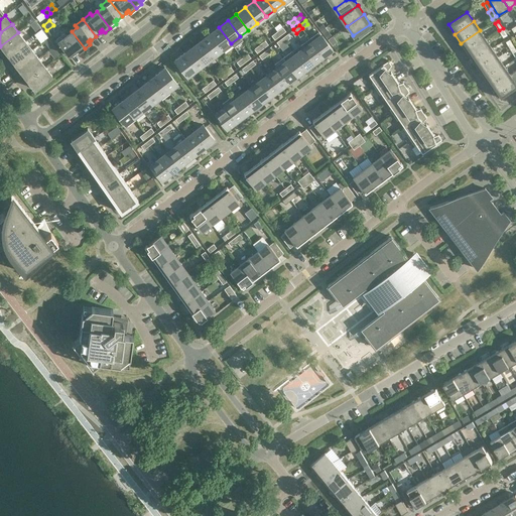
[(231,43),(219,27),(210,34),(222,49),(231,43)]
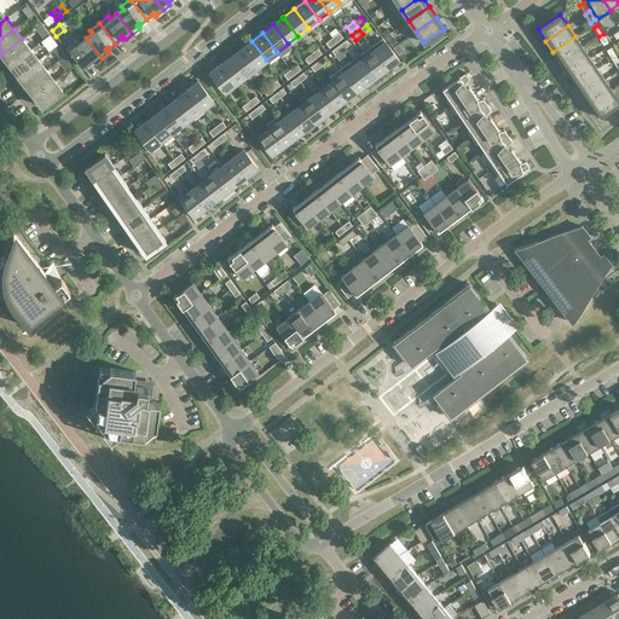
[(339,33),(333,38),(336,42),(343,38),(339,33)]
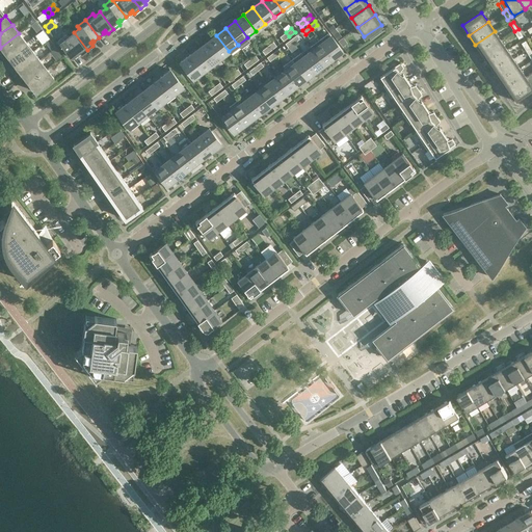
[(523,36),(519,29),(514,31),(519,38),(523,36)]
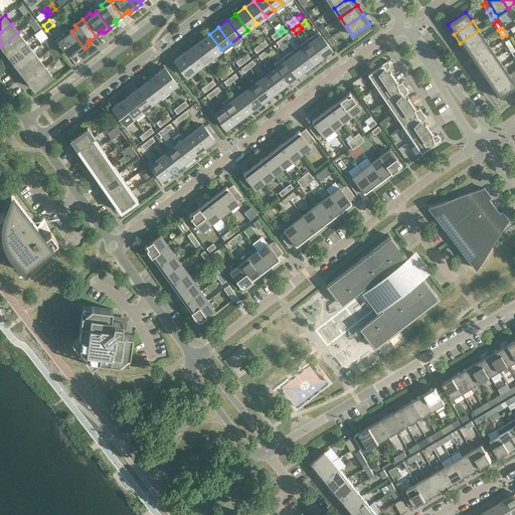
[(485,39),(479,30),(460,43),(466,52),(485,39)]
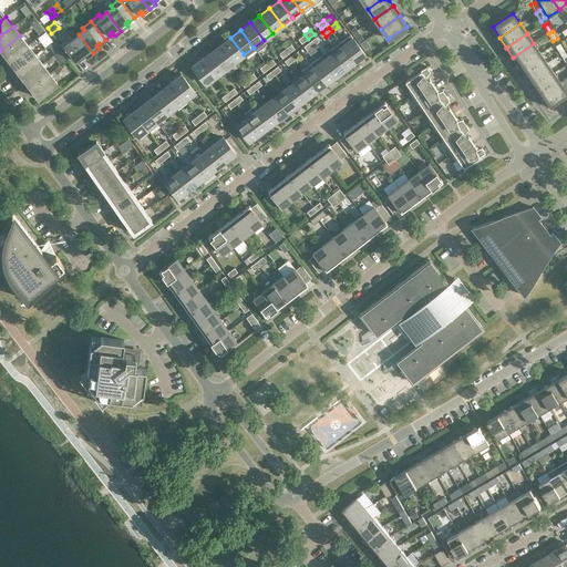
[(93,53),(79,34),(73,39),(71,37),(62,43),(76,62),(82,58),(81,57),(84,54),(86,58),(93,53)]
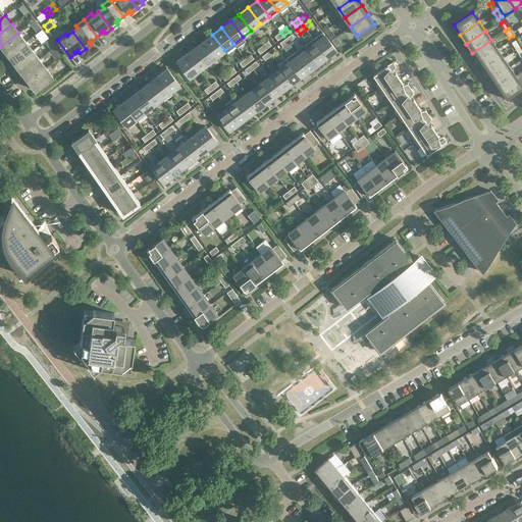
[(283,36),(280,32),(274,36),(277,40),(283,36)]
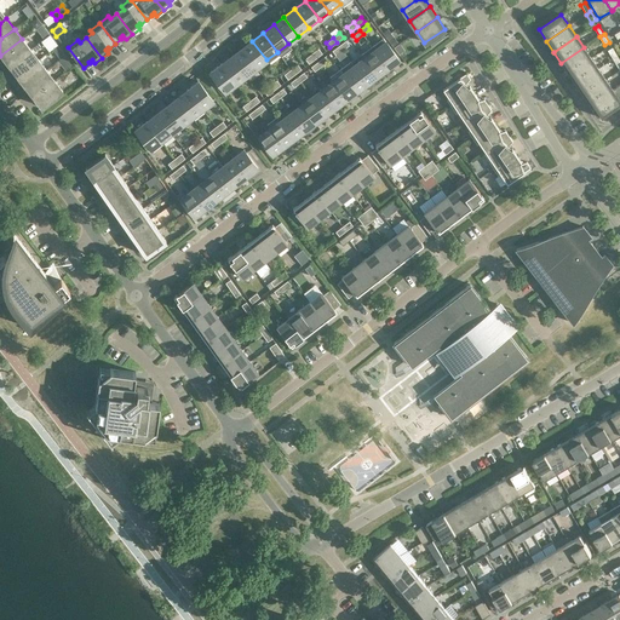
[(30,50),(22,39),(0,56),(5,62),(6,61),(10,65),(30,50)]
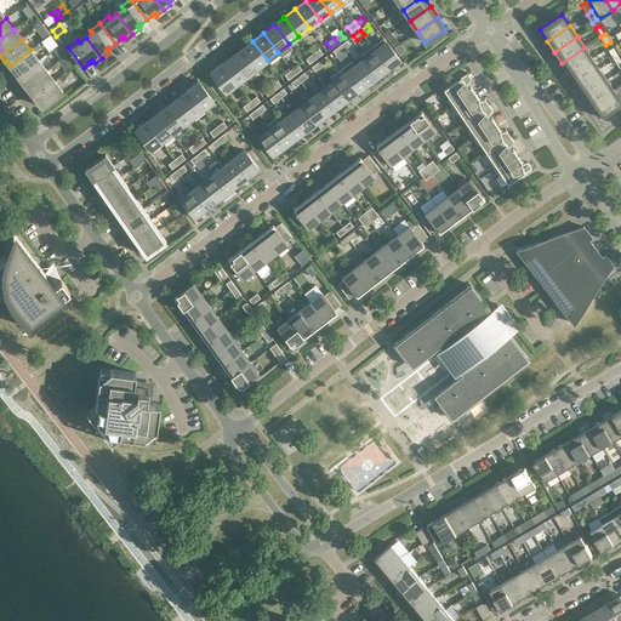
[(349,45),(346,40),(340,46),(343,51),(349,45)]
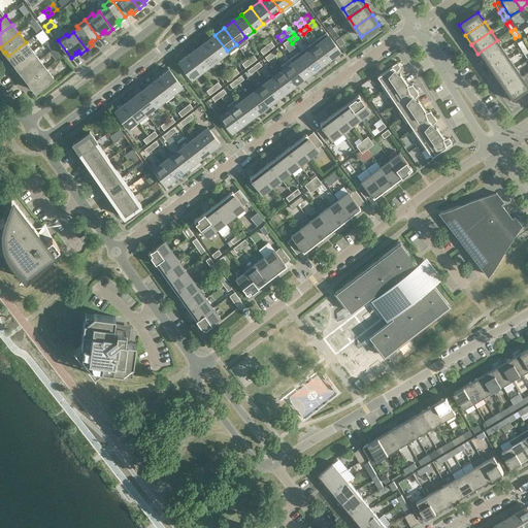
[(227,51),(215,35),(206,41),(219,58),(227,51)]
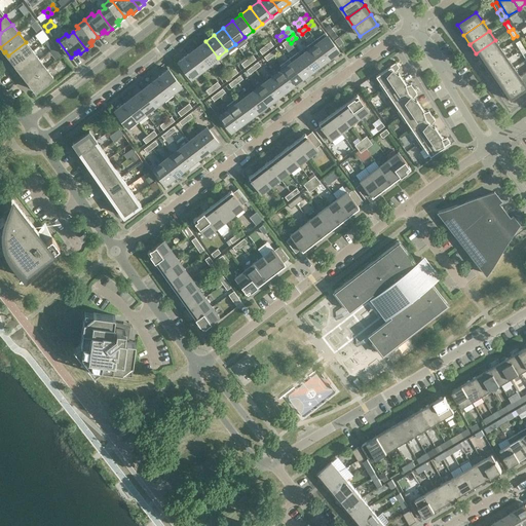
[(339,51),(327,35),(317,42),(330,58),(339,51)]
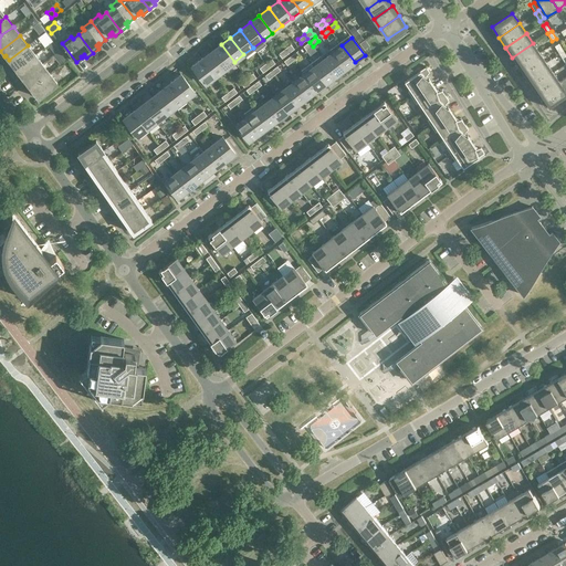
[(313,46),(310,42),(303,46),(306,51),(313,46)]
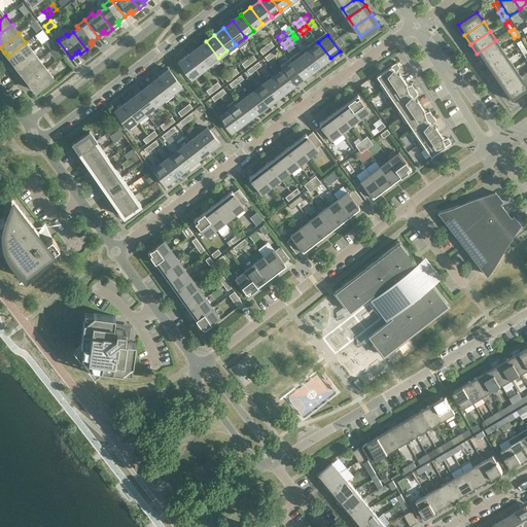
[(502,49),(496,40),(477,54),(483,63),(502,49)]
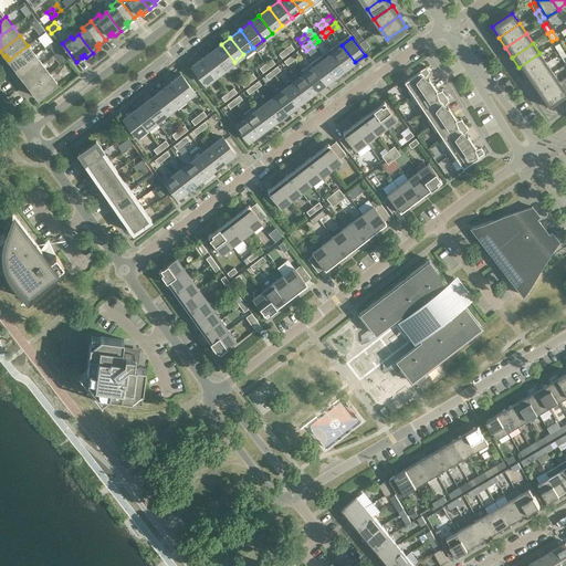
[(564,51),(558,43),(555,45),(559,54),(564,51)]
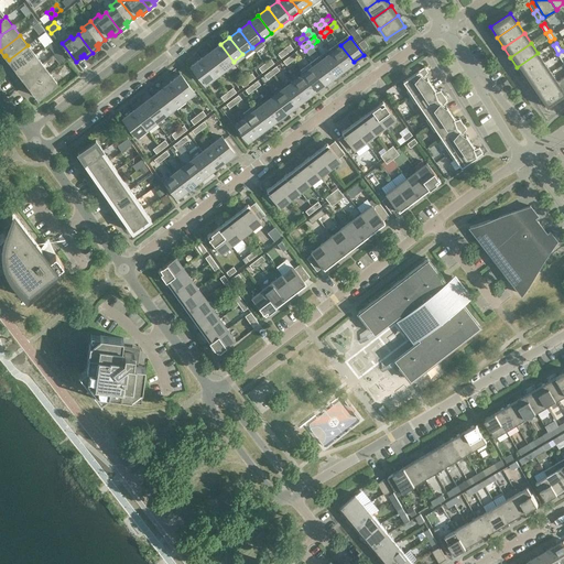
[(234,62),(220,44),(210,52),(224,68),(234,62)]
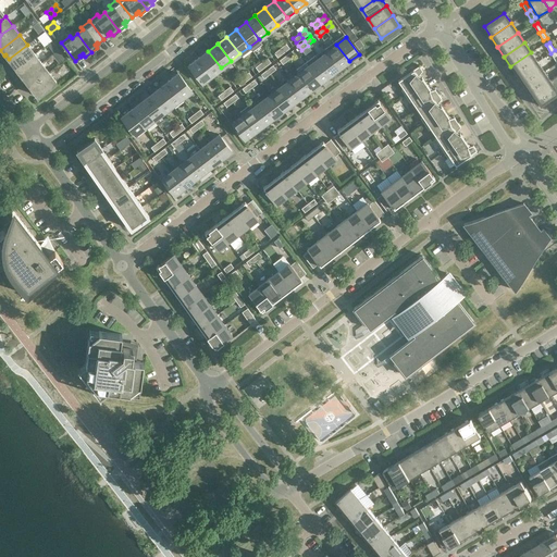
[(286,44),(280,48),(284,52),(289,48),(286,44)]
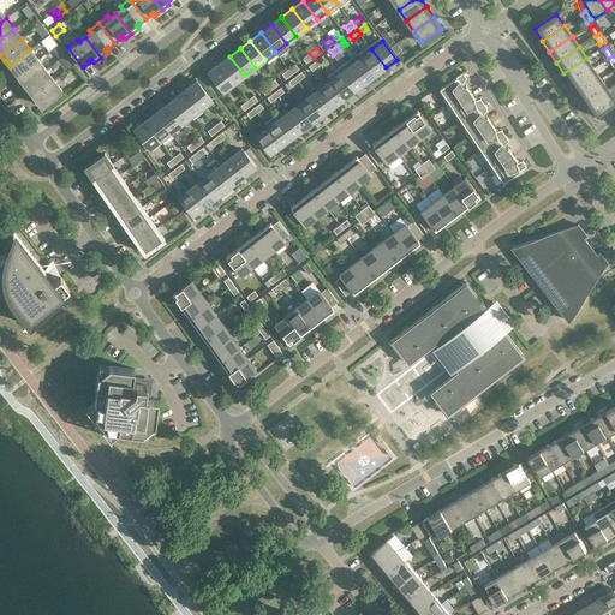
[(39,59),(30,49),(10,65),(13,69),(12,70),(17,76),(39,59)]
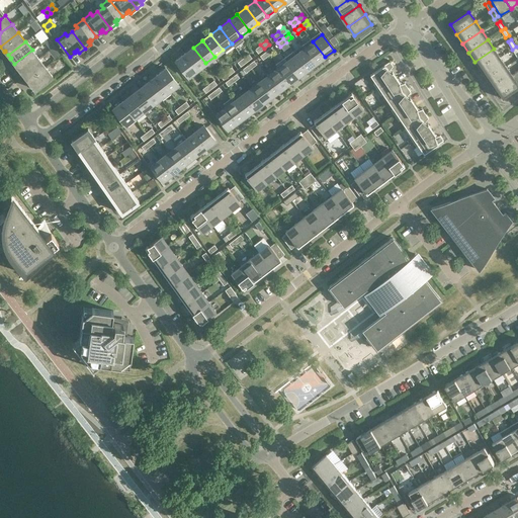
[(325,57),(313,41),(305,49),(316,63),(324,57),(324,58),(325,57)]
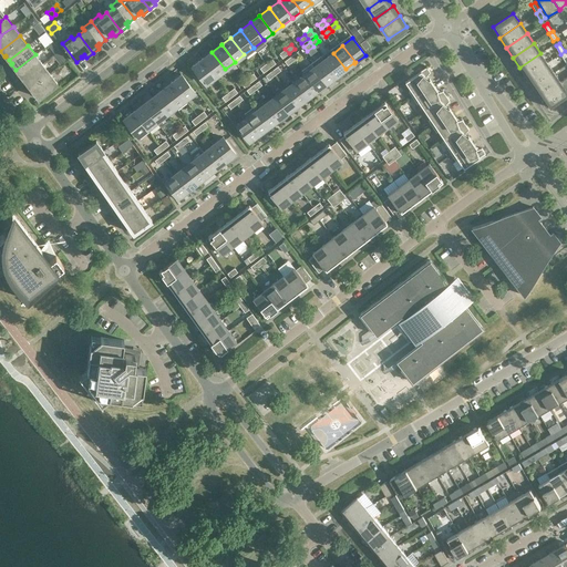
[(289,53),(285,49),(279,54),(282,59),(289,53)]
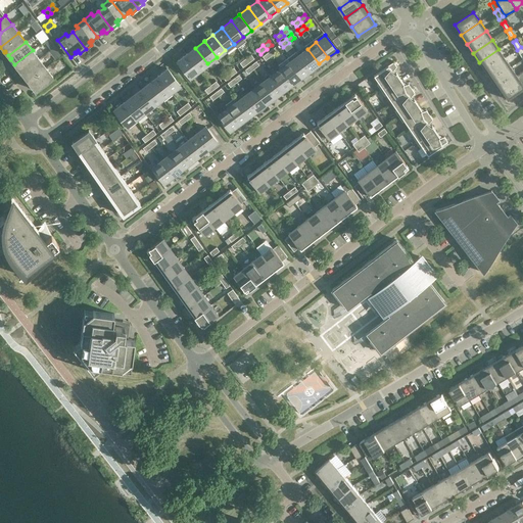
[(55,47),(49,52),(55,60),(61,55),(55,47)]
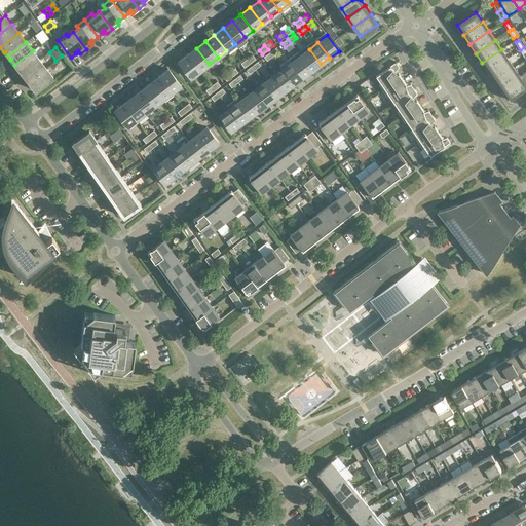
[(209,64),(196,48),(188,54),(188,53),(187,54),(200,71),(209,64)]
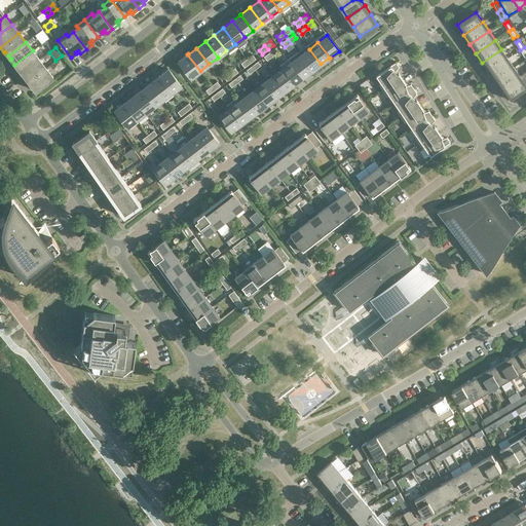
[(278,52),(275,48),(269,52),(272,57),(278,52)]
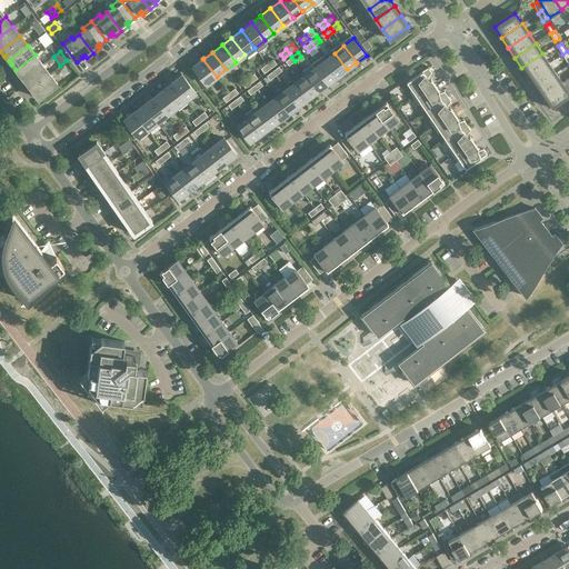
[(347,69),(335,53),(325,60),(337,77),(347,69)]
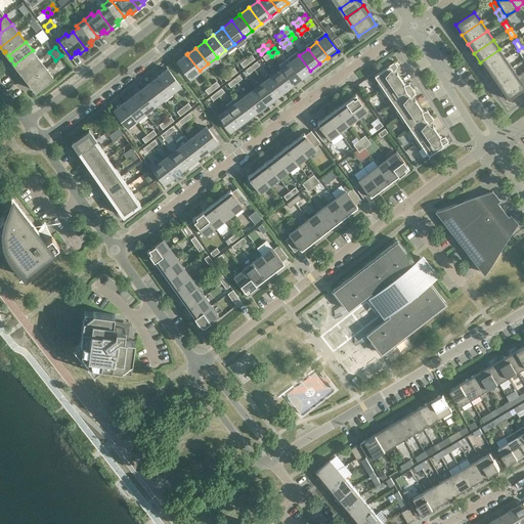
[(506,58),(499,49),(480,62),(486,72),(506,58)]
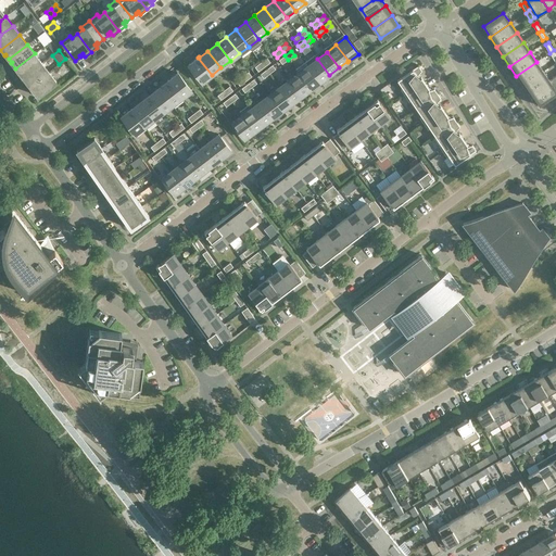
[(41,63),(35,53),(15,68),(20,74),(21,74),(23,77),(41,63)]
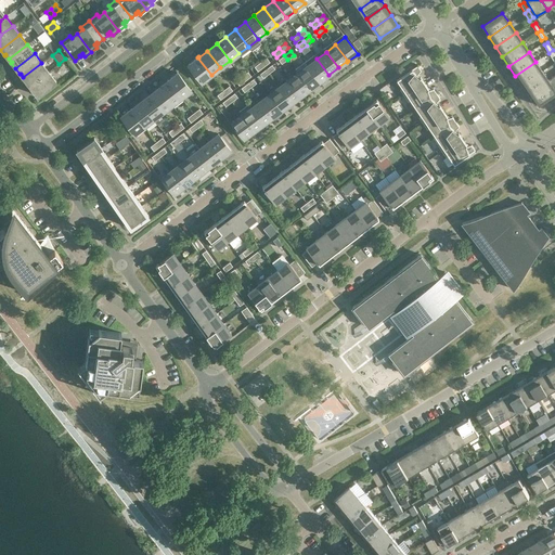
[(287,60),(284,55),(279,60),(282,64),(287,60)]
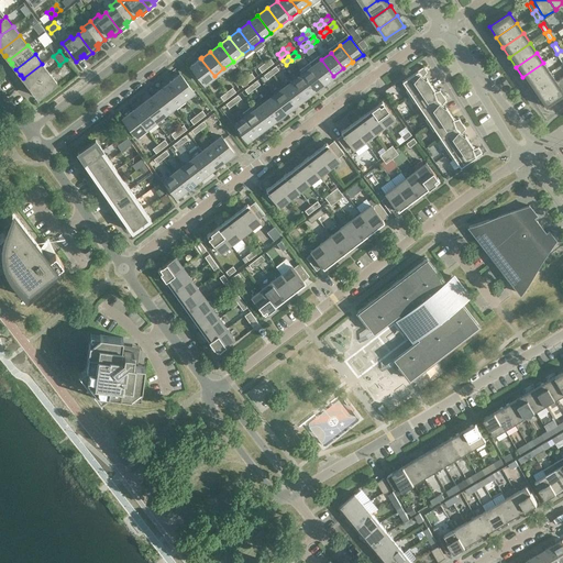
[(214,76),(200,58),(190,65),(205,84),(214,76)]
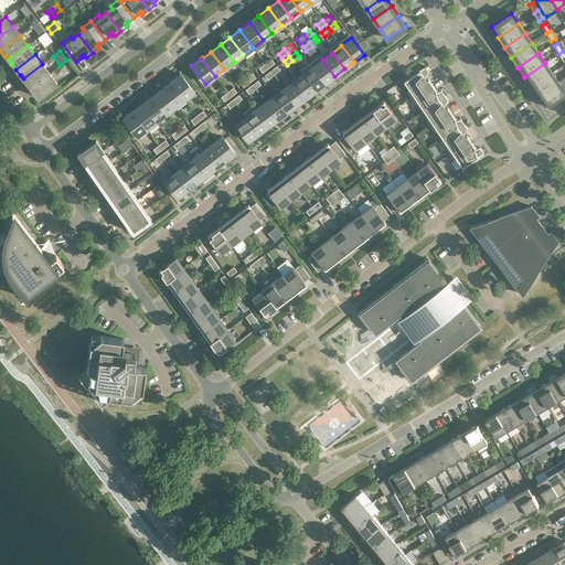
[(272,59),(265,63),(268,68),(275,63),(272,59)]
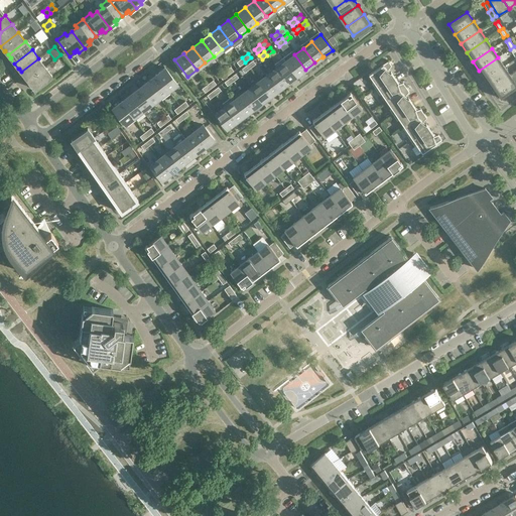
[(305,70),(294,54),(285,61),(296,76),(305,70)]
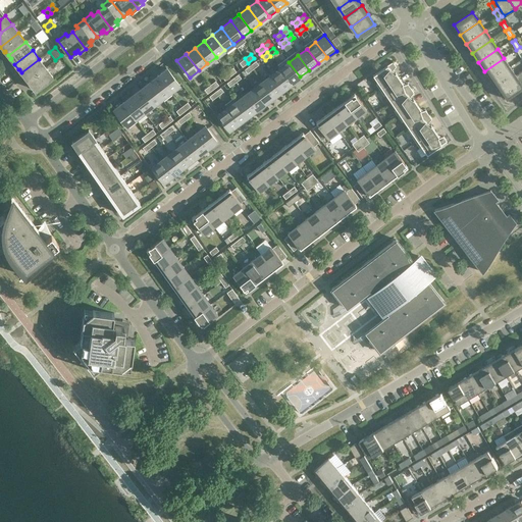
[(248,63),(245,58),(240,63),(243,67),(248,63)]
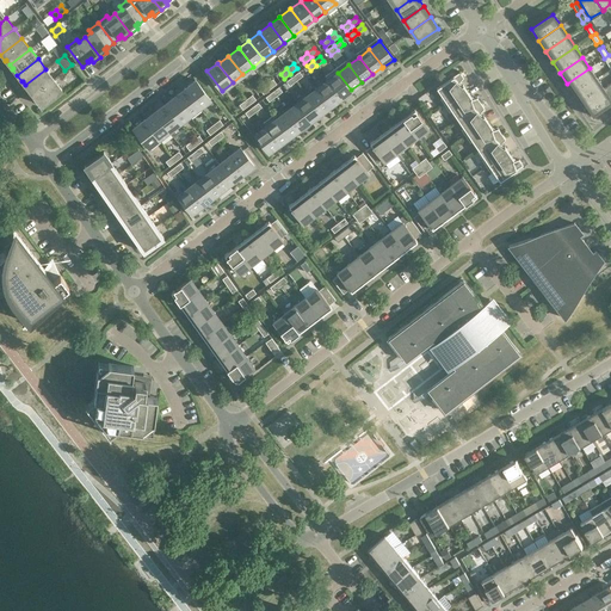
[(597,79),(590,68),(567,84),(574,93),(597,79)]
